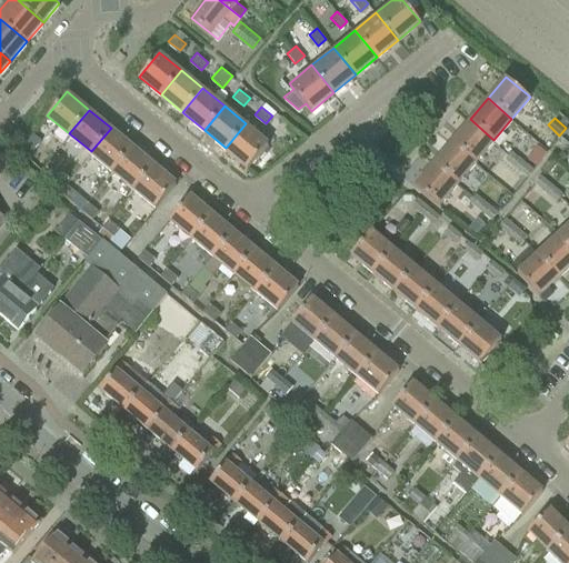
[(451,141),(476,161),(493,140),(470,119),(451,141)]
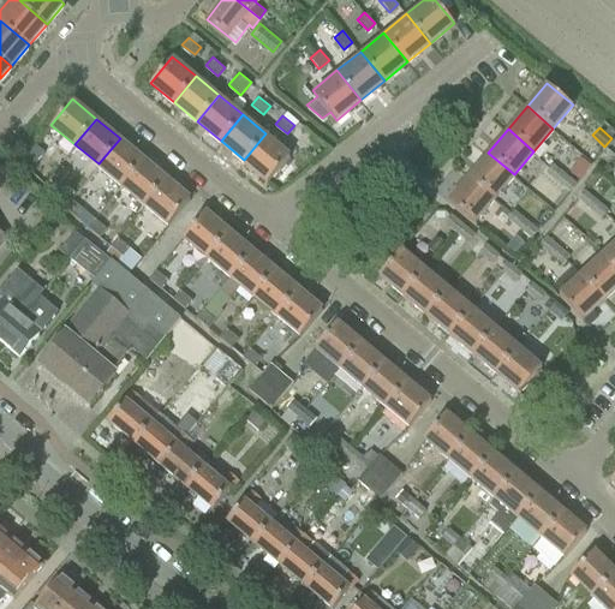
[(266,133),(244,160),(268,180),(290,154),(266,133)]
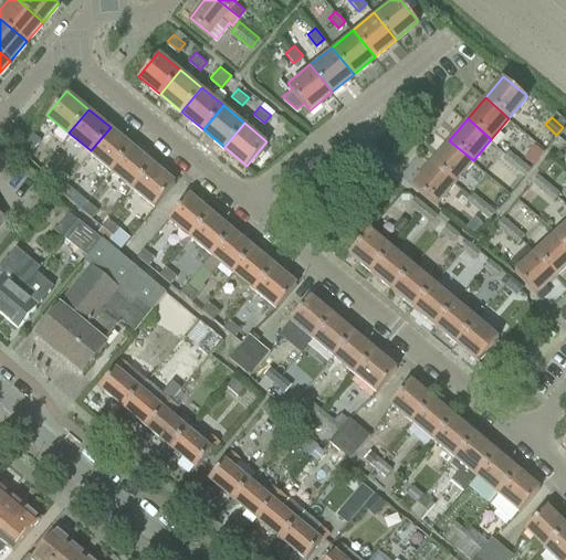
[(112,169),(132,145),(111,127),(91,150),(112,169)]
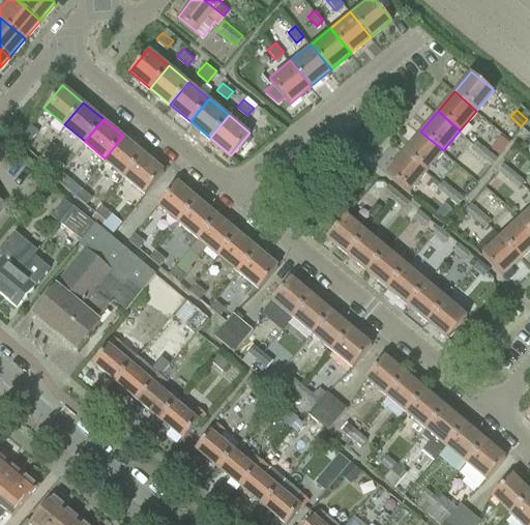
[(30,140),(38,129),(31,123),(23,134),(30,140)]
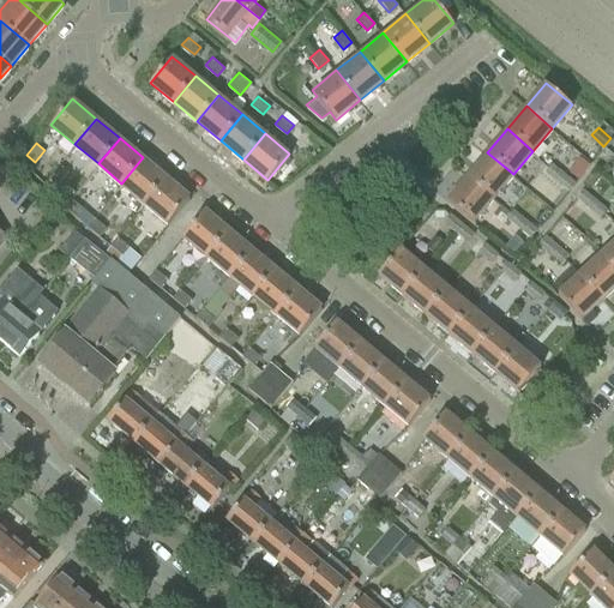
[(468,175),(494,197),(513,174),(487,152),(468,175)]
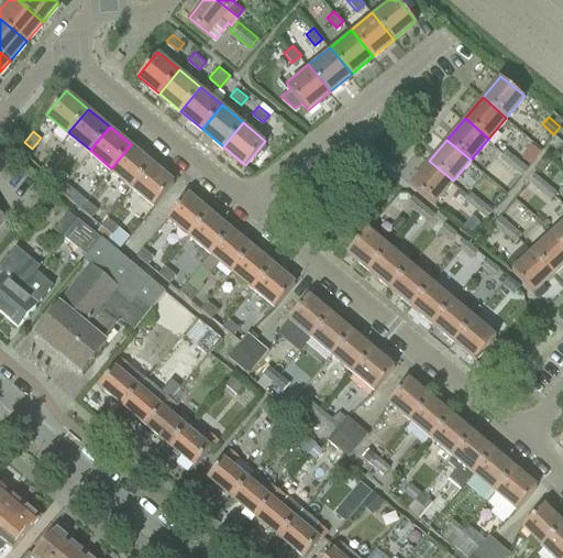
[(132,186),(152,162),(131,144),(111,168),(132,186)]
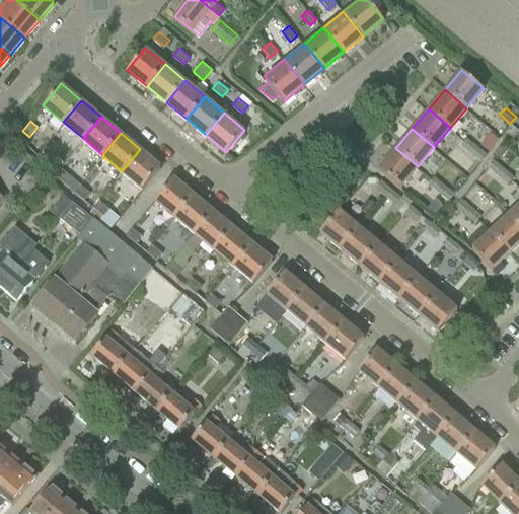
[(487,153),(466,136),(460,143),(479,160),(487,153)]
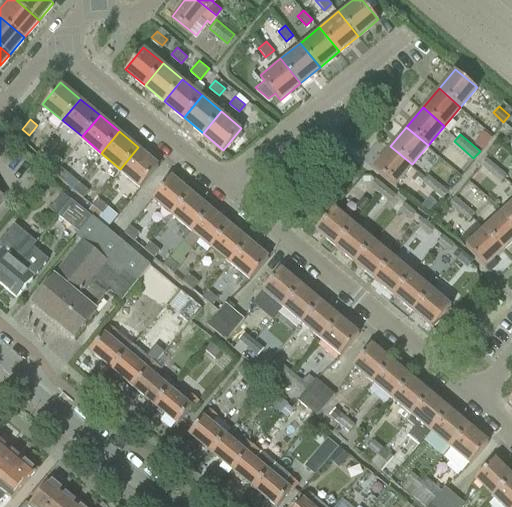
[(41,145),(47,151),(56,142),(49,136),(41,145)]
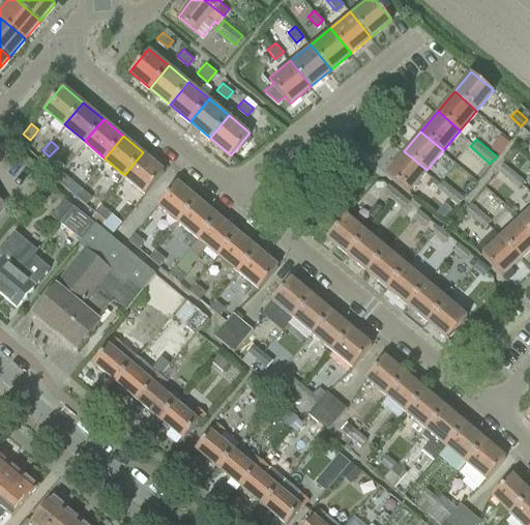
[(427,170),(404,151),(387,171),(409,191),(427,170)]
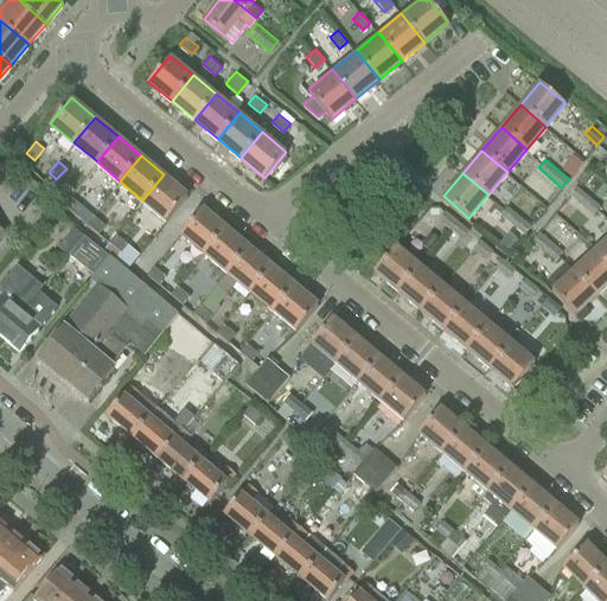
[(164,174),(142,200),(166,219),(187,194),(164,174)]
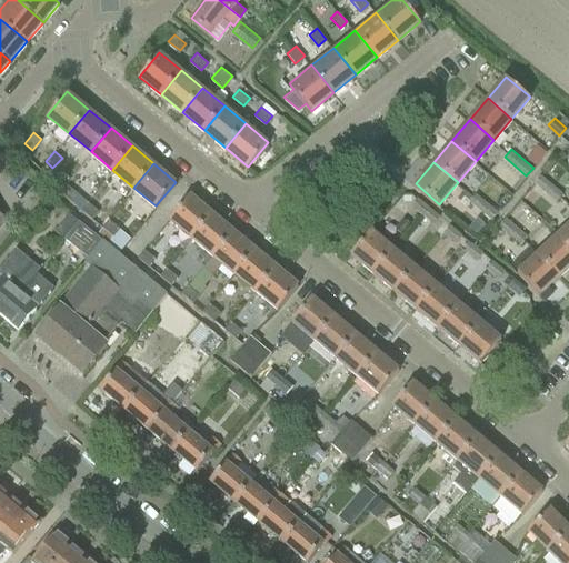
[(533,182),(556,200),(562,190),(541,173),(533,182)]
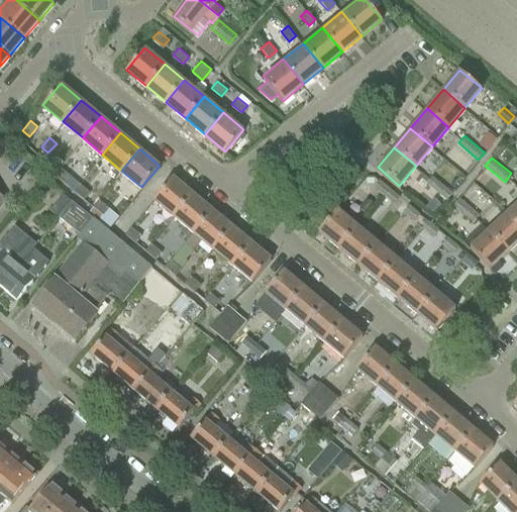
[(70,174),(60,166),(54,173),(65,182),(70,174)]
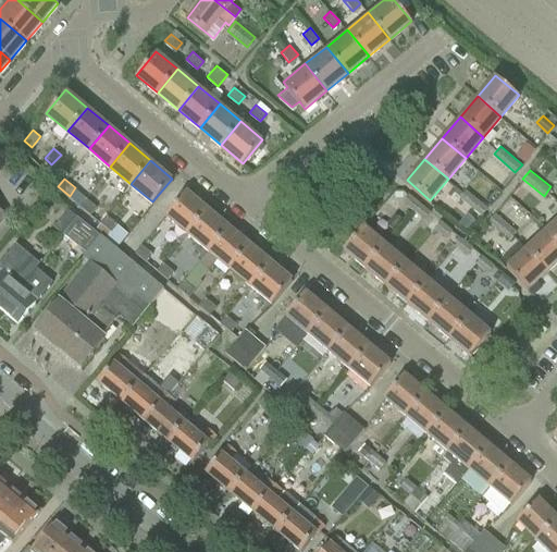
[(481,213),(486,206),(466,188),(460,196),(481,213)]
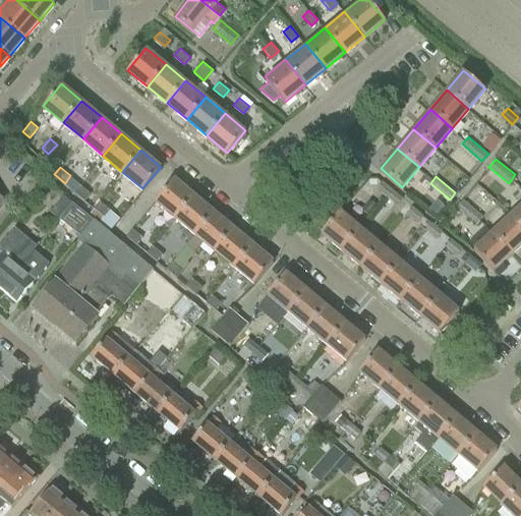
[(176,216),(194,194),(174,177),(156,198),(176,216)]
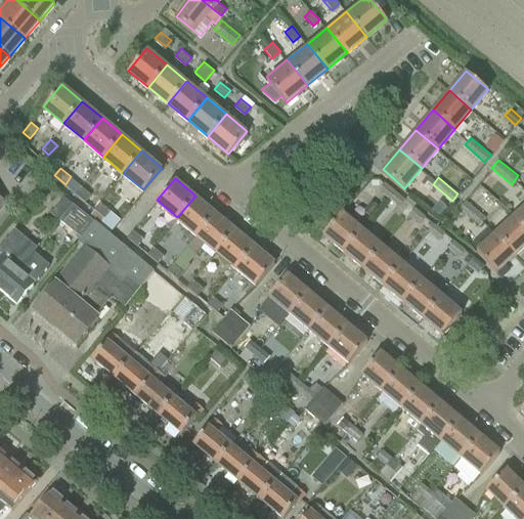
[(389,197),(395,189),(385,181),(379,187),(389,197)]
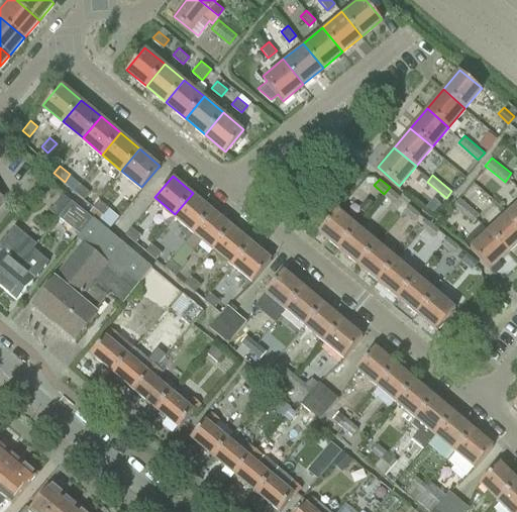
[(84,197),(90,190),(79,181),(73,188),(84,197)]
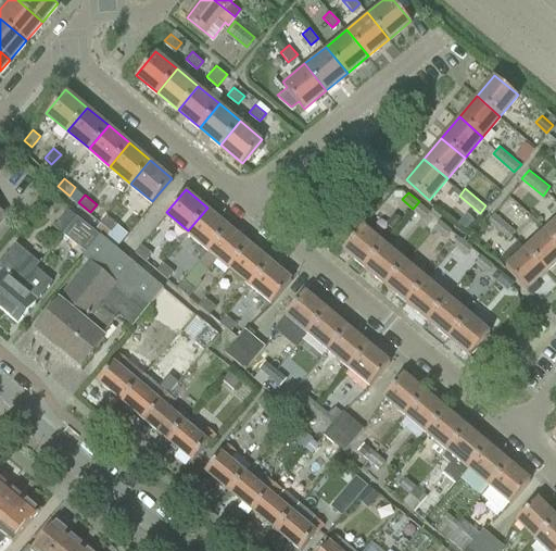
[(419,201),(413,209),(422,216),(429,210),(419,201)]
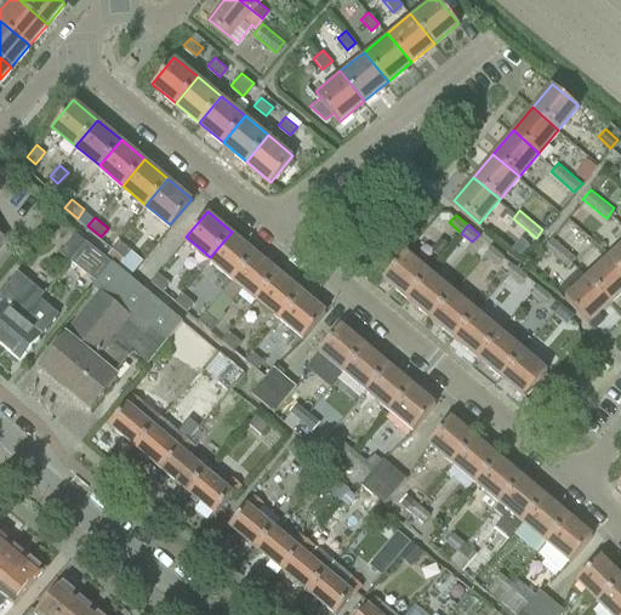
[(60,249),(69,258),(86,239),(75,231),(60,249)]
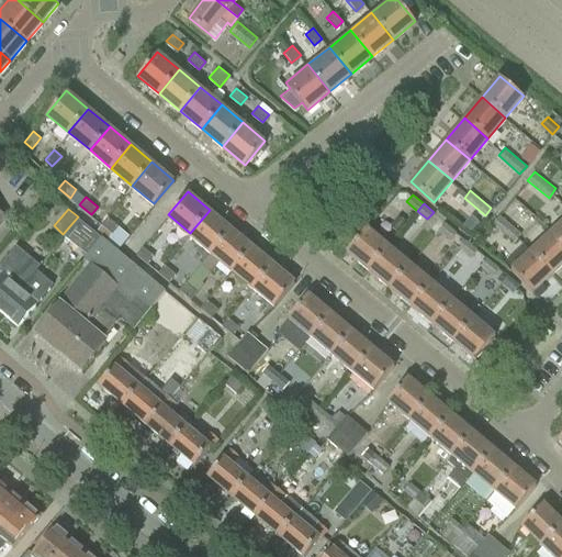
[(210,210),(190,233),(211,251),(231,227),(210,210)]
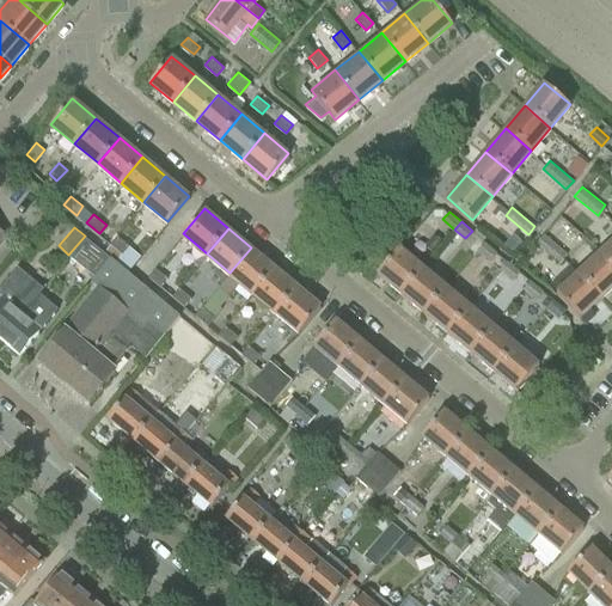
[(560,261),(567,252),(544,233),(537,242),(560,261)]
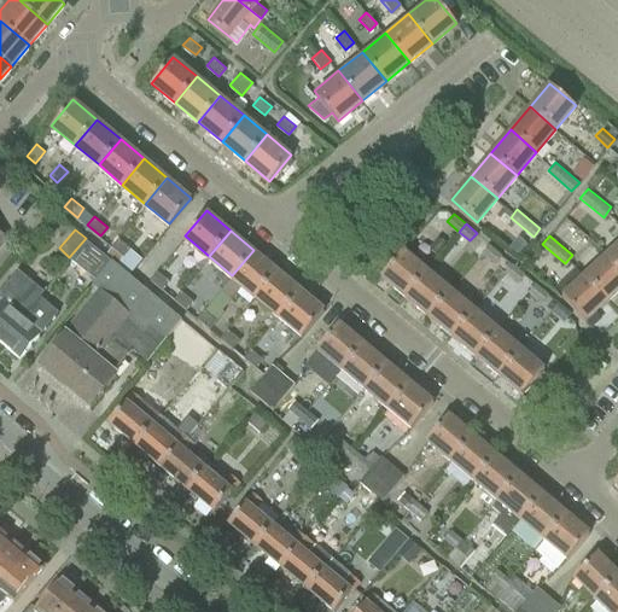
[(105,254),(111,258),(112,258),(117,262),(130,246),(118,237),(105,254)]
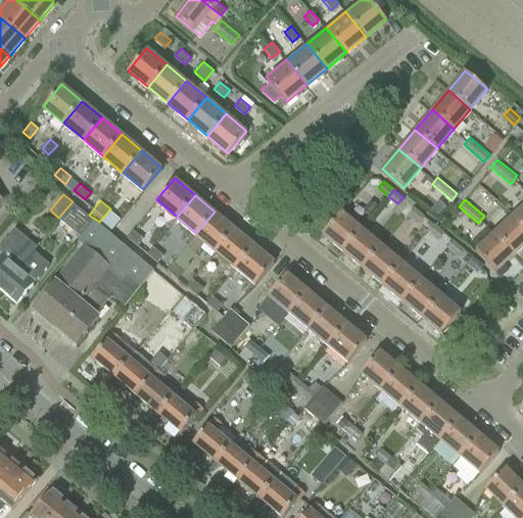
[(413,204),(407,212),(418,221),(424,214),(413,204)]
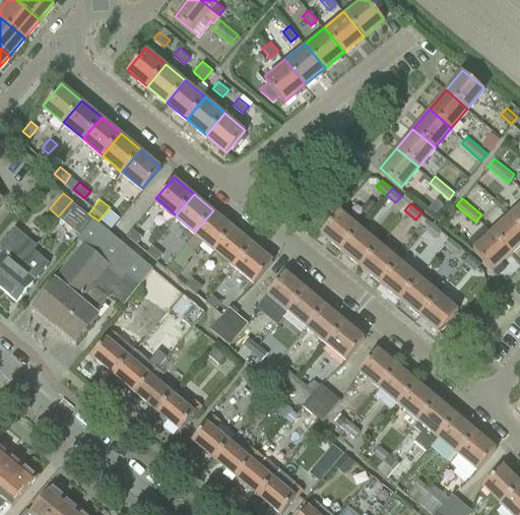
[(214,248),(233,227),(213,210),(195,232),(185,244),(193,250),(203,239),(214,248)]
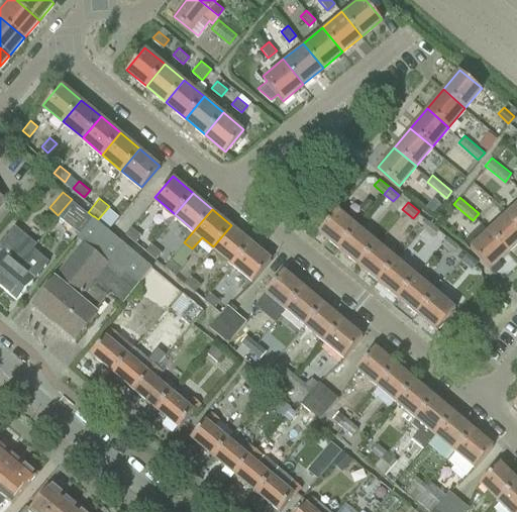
[(339,247),(357,225),(337,209),(319,230),(339,247)]
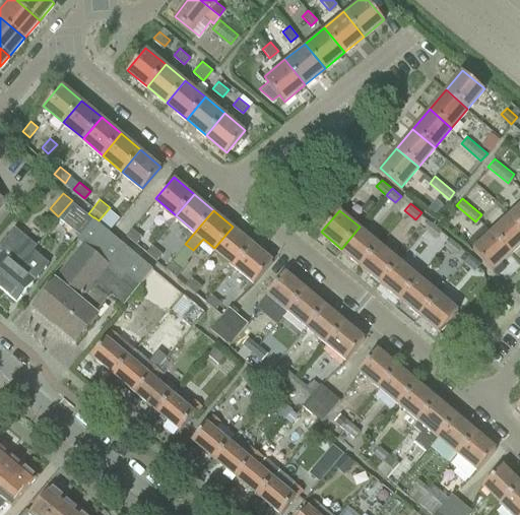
[(494,230),(513,250),(519,243),(519,220),(512,212),(494,230)]
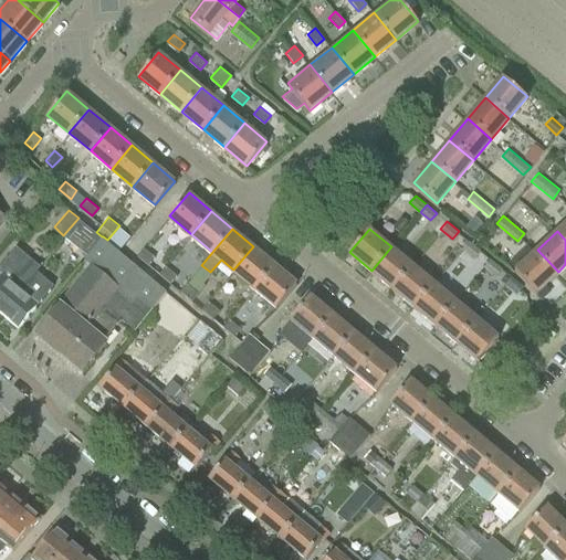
[(140,268),(107,240),(103,236),(102,236),(85,257),(92,263),(35,330),(83,370),(106,341),(104,339),(123,317),(134,326),(165,288),(140,268)]
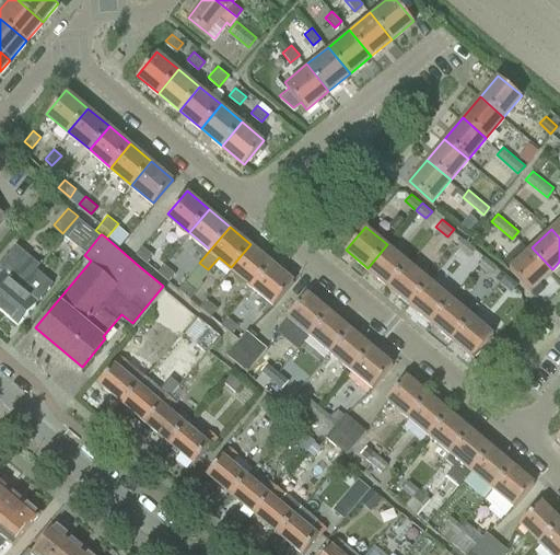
[(463,236),(456,245),(468,255),(475,246),(463,236)]
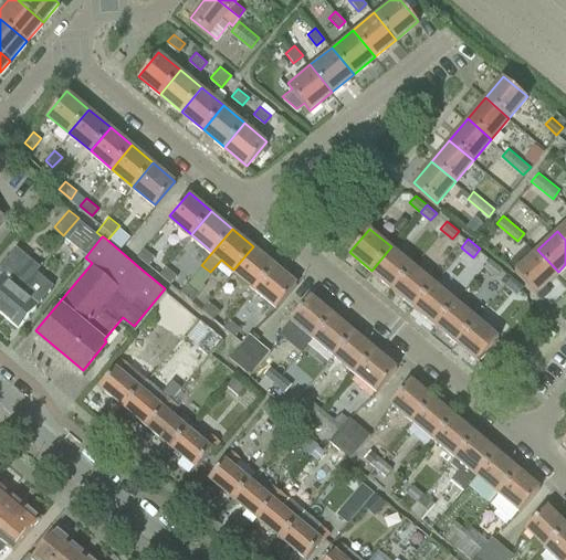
[(37,268),(40,265),(17,245),(0,264),(0,309),(1,310),(37,268)]
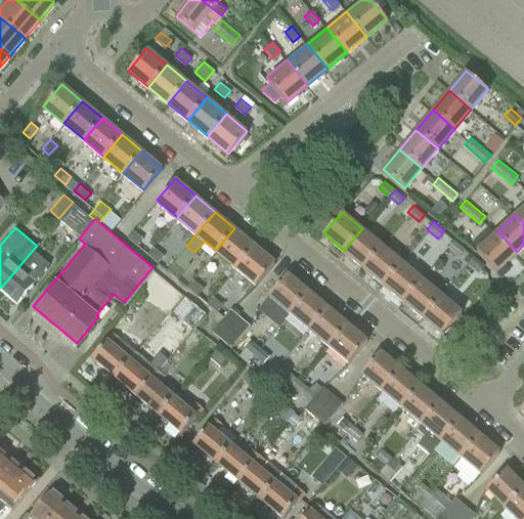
[(137,244),(143,236),(133,228),(127,235),(137,244)]
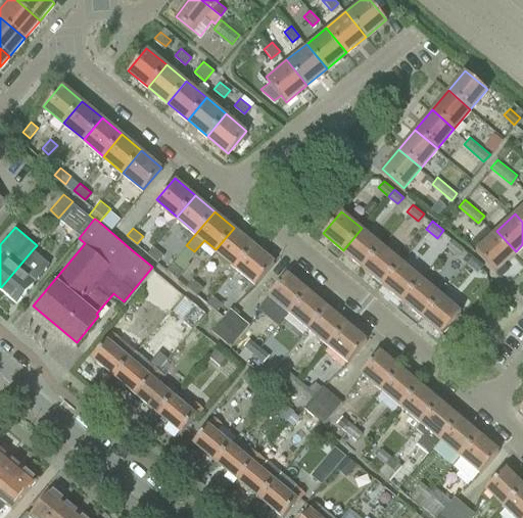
[(236,267),(254,244),(234,228),(216,249),(236,267)]
